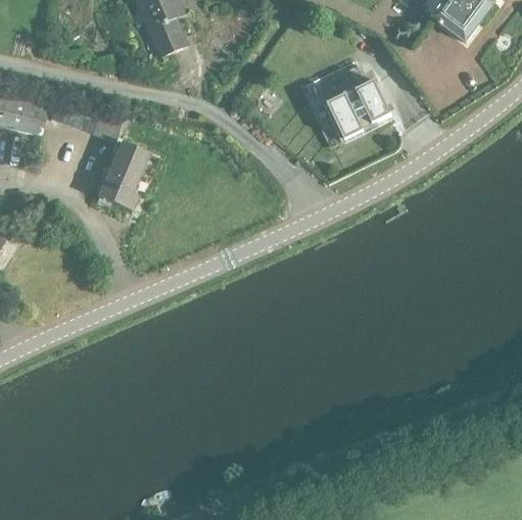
[(138,0),(128,5),(137,27),(145,24),(159,57),(195,41),(190,28),(201,22),(190,0),(177,0),(138,0)]
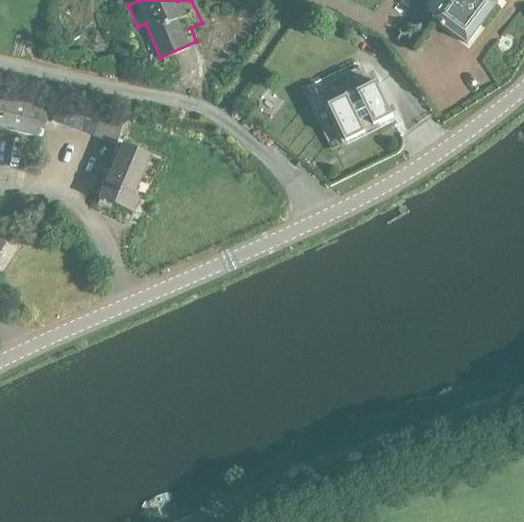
[(427,0),(421,8),(434,16),(436,18),(465,40),(467,42),(468,40),(495,4),(499,7),(504,0),(427,0)]
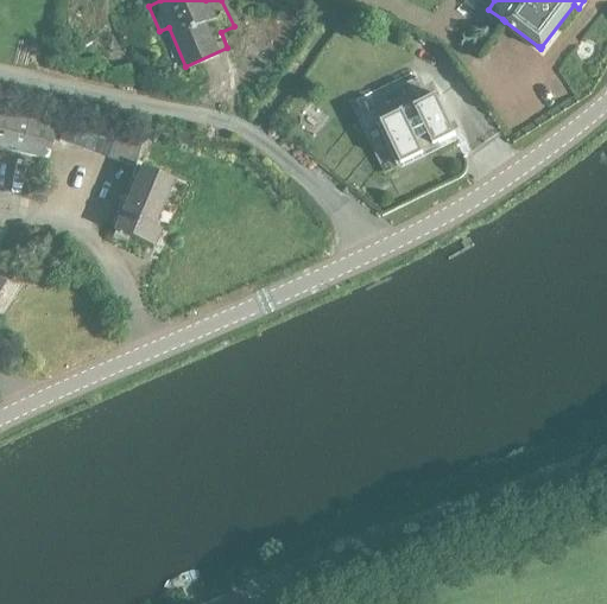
[(380,121),(375,124),(368,127),(370,129),(367,131),(381,159),(396,152),(400,163),(423,152),(422,148),(455,133),(435,94),(428,97),(417,75),(381,93),(392,115),(379,121),(380,121)]
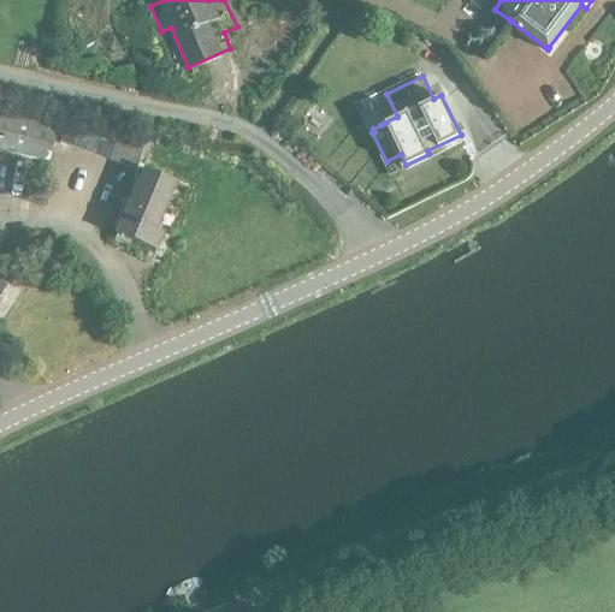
[(0,147),(47,160),(55,126),(0,112),(0,147)]
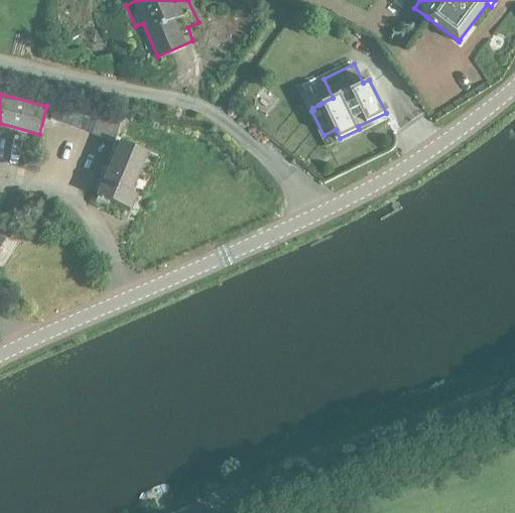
[(71,123),(79,102),(55,97),(49,116),(71,123)]
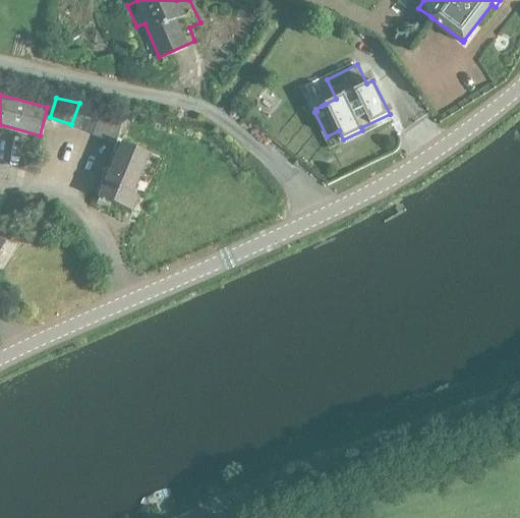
[(88,105),(79,103),(71,124),(115,139),(123,117),(88,105)]
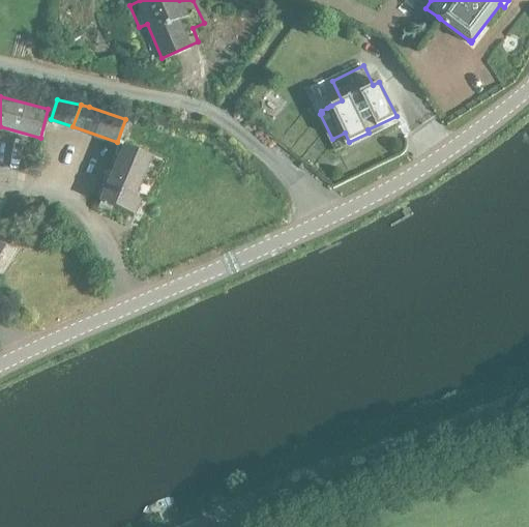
[(148,154),(122,144),(98,199),(131,213),(138,198),(131,194),(148,154)]
